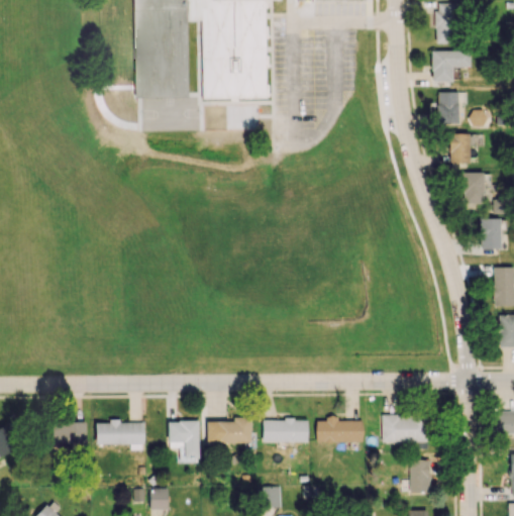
[(135,0),(137,99),(143,98),(193,98),(191,0),(212,0),(212,3),(284,2),(283,0),(135,0)]
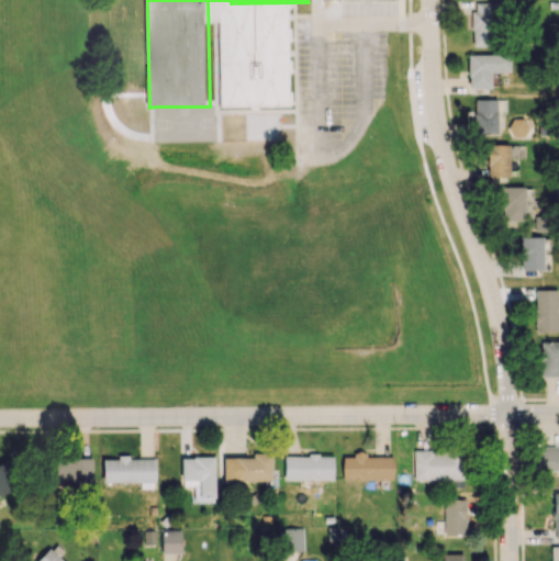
[(476,46),(501,45),(500,4),(474,4),(476,46)]
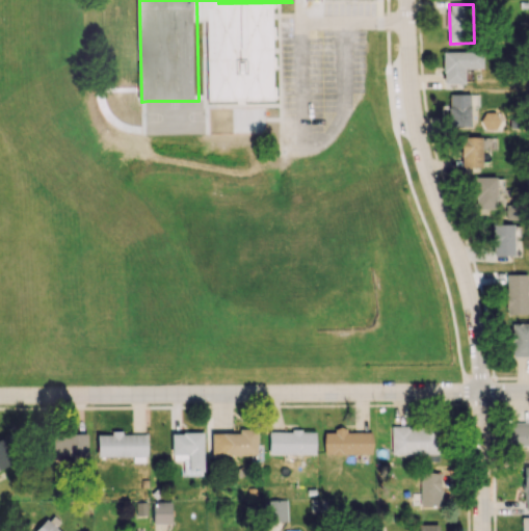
[(248,20),(249,41),(274,41),(274,20),(248,20)]
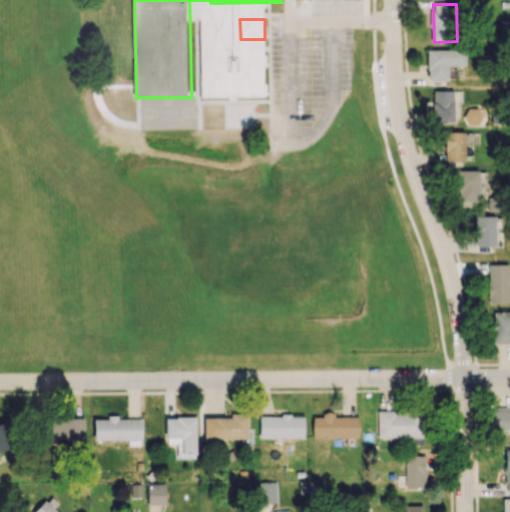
[(205,20),(205,40),(230,40),(229,20),(205,20)]
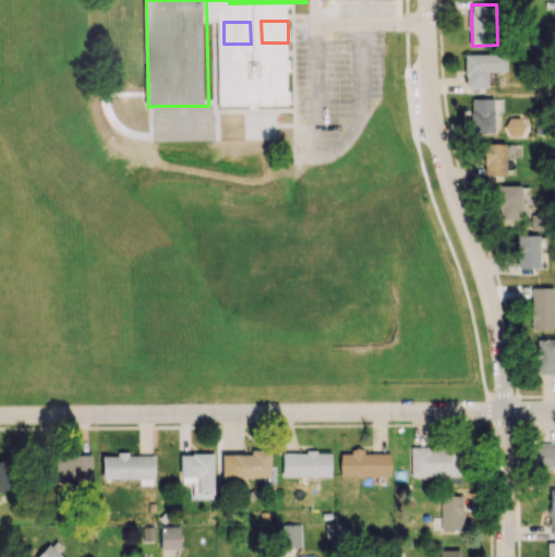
[(224,50),(225,73),(251,72),(251,50),(224,50)]
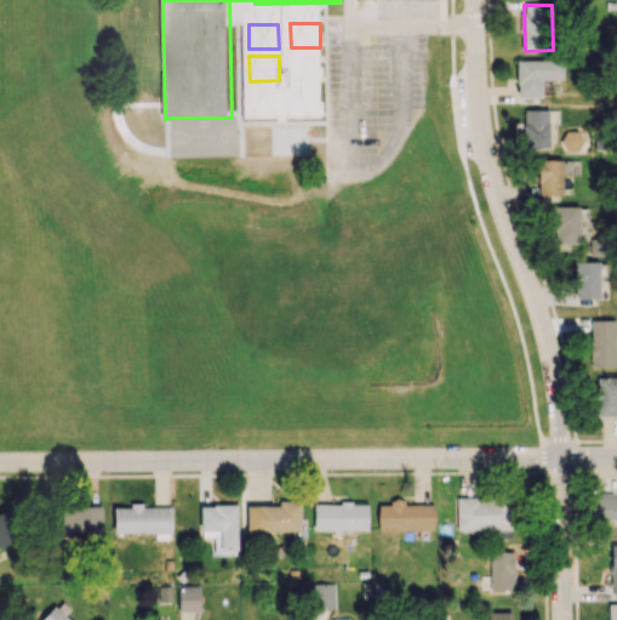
[(291,57),(291,81),(321,80),(320,56),(291,57)]
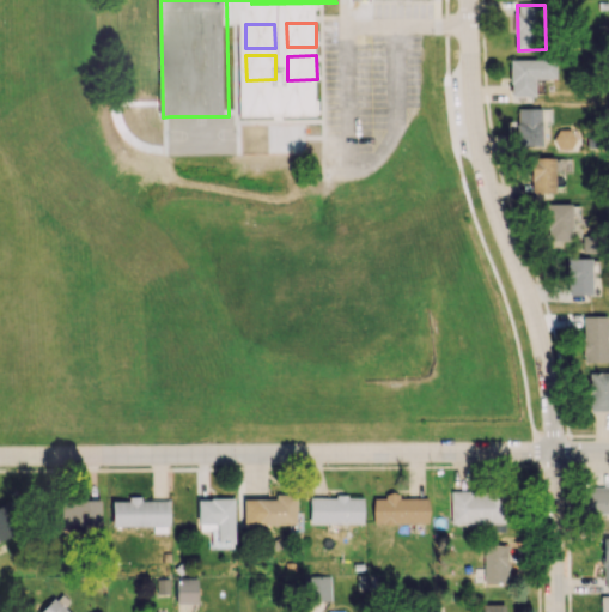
[(513,98),(537,97),(537,80),(559,80),(558,60),(512,60),(513,98)]
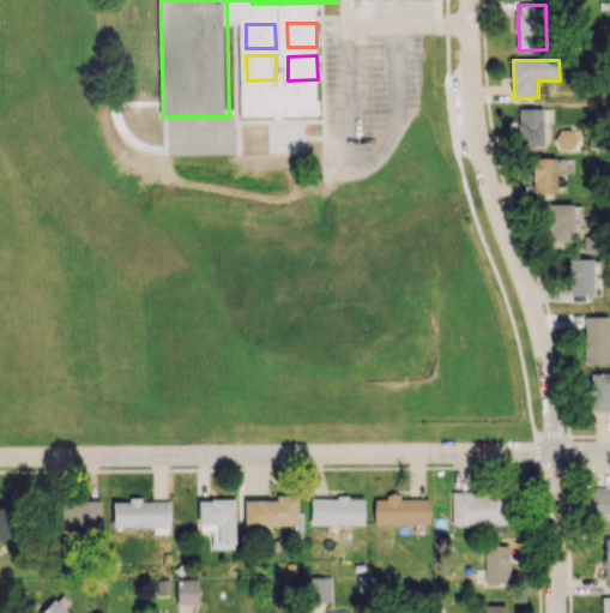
[(131,83),(131,114),(155,114),(153,82),(131,83)]
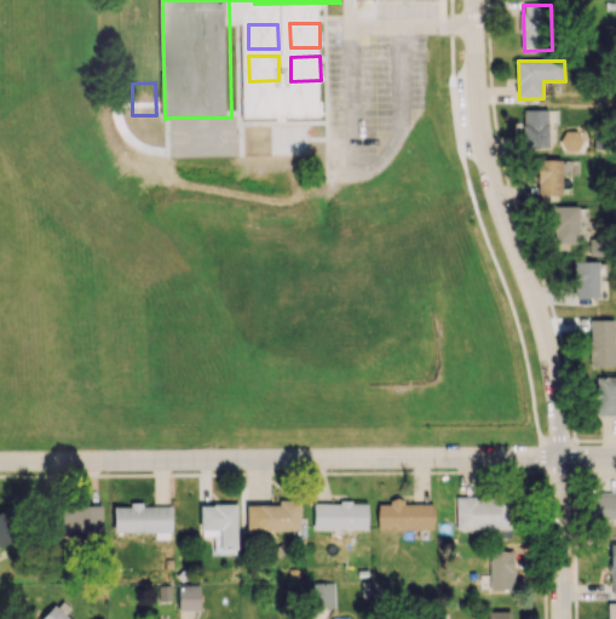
[(249,92),(249,116),(280,115),(278,91),(249,92)]
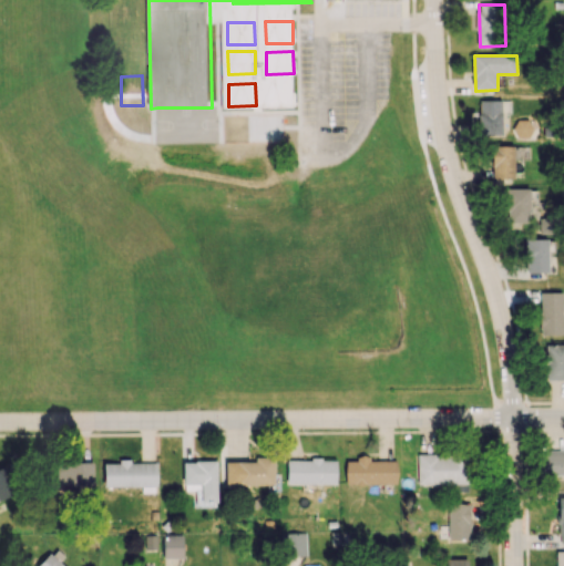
[(266,83),(267,105),(294,105),(293,83),(266,83)]
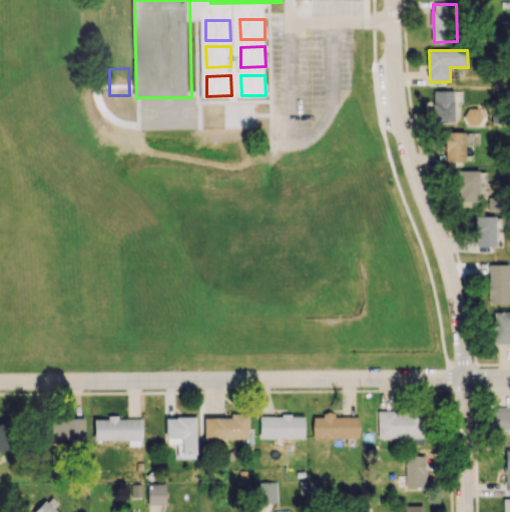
[(456,92),(436,91),(435,123),(456,123),(456,92)]
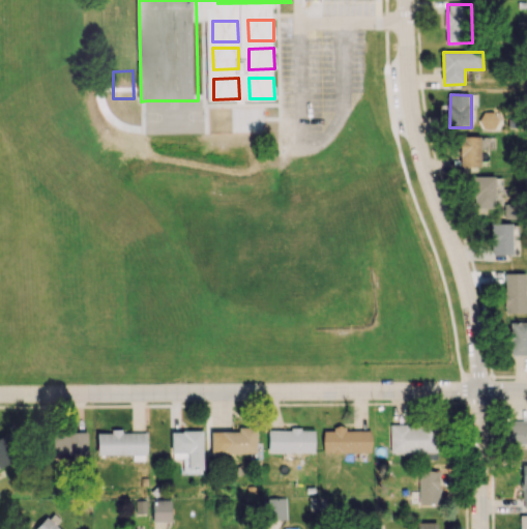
[(484,130),(499,129),(498,112),(482,114),(484,130)]
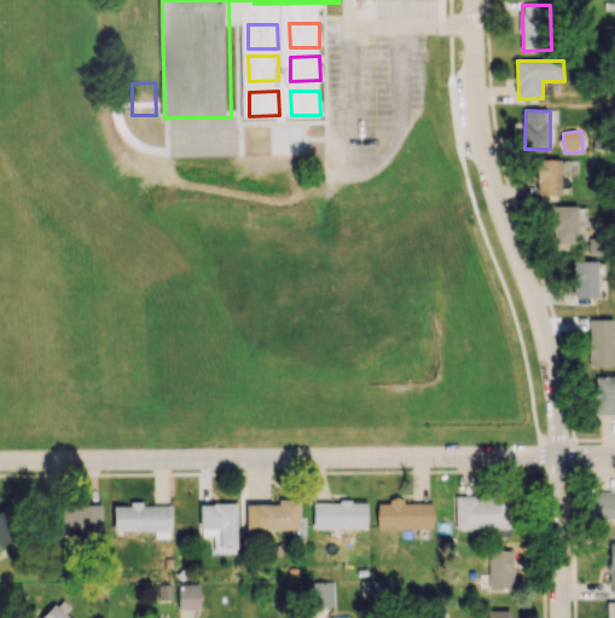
[(539,196),(563,196),(563,160),(539,161),(539,196)]
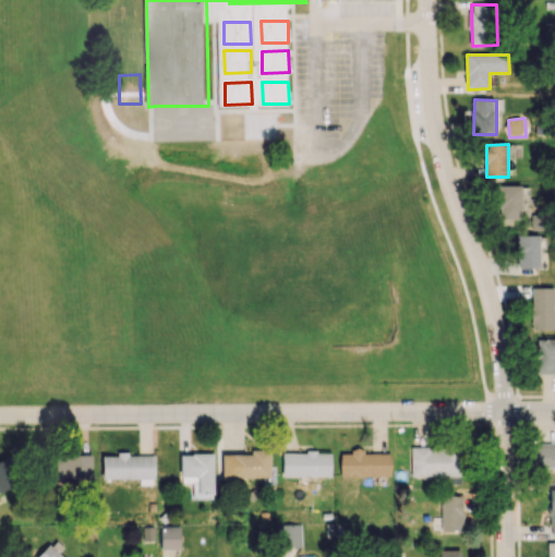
[(523,186),(501,186),(501,220),(523,220),(523,186)]
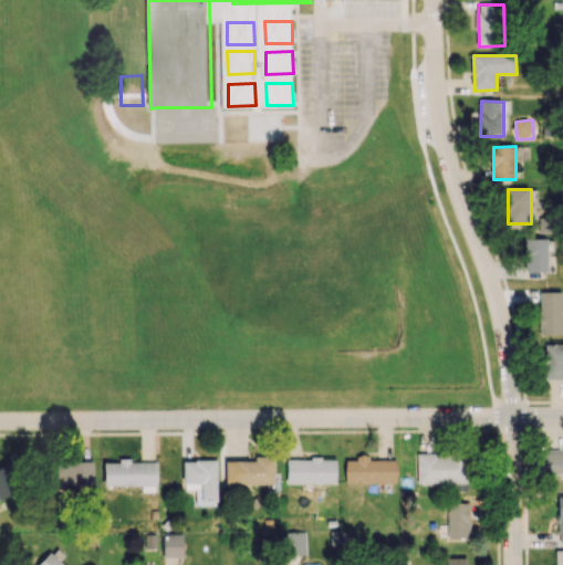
[(549,273),(550,240),(527,239),(527,273),(549,273)]
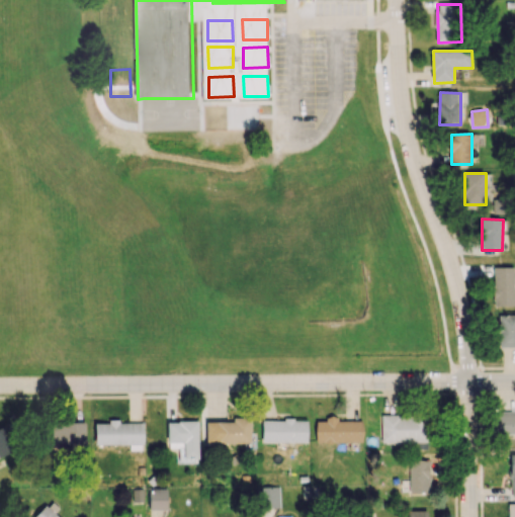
[(514,268),(496,268),(495,307),(514,307),(514,268)]
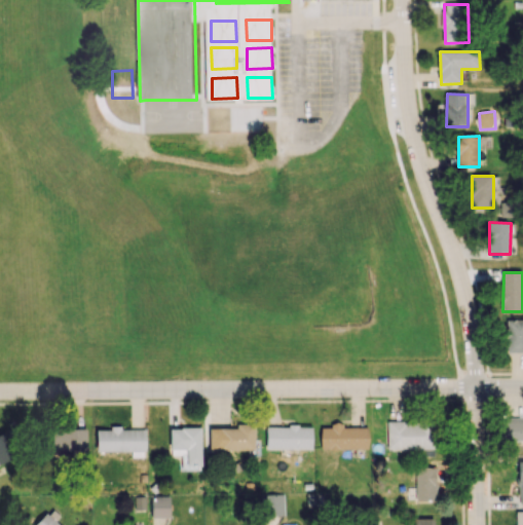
[(522,320),(508,321),(509,353),(522,352),(522,320)]
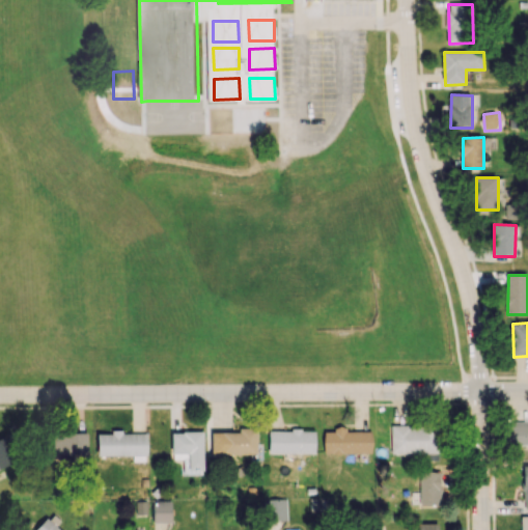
[(527,423),(509,424),(509,447),(527,446),(527,423)]
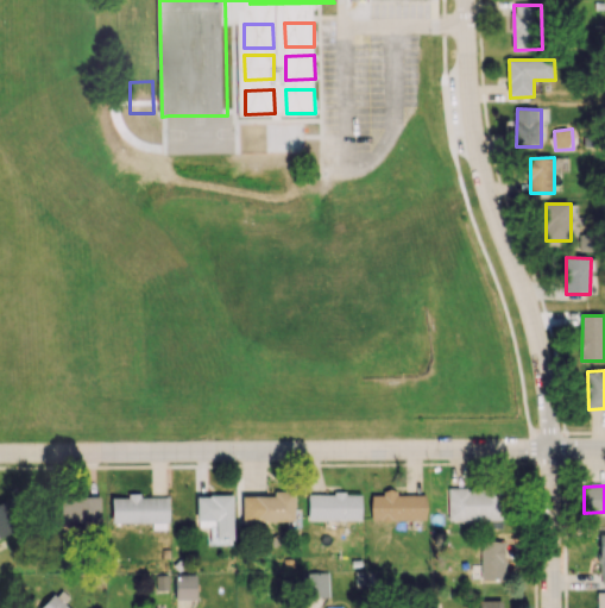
[(451,521),(504,520),(503,489),(449,490),(451,521)]
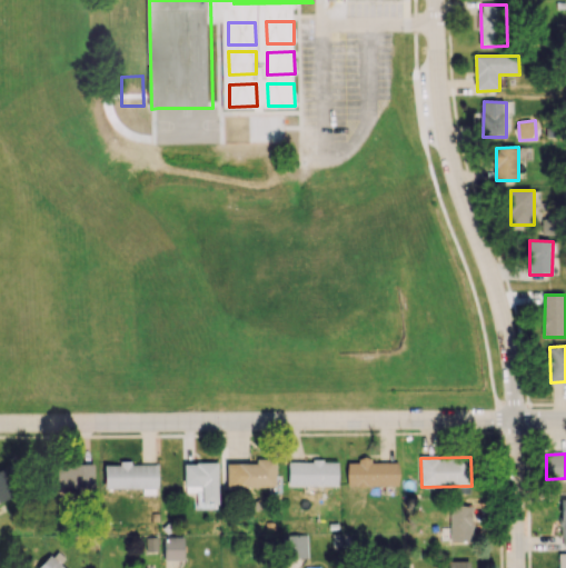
[(400,462),(373,464),(371,458),(359,458),(359,464),(348,464),(349,488),(400,487),(400,462)]
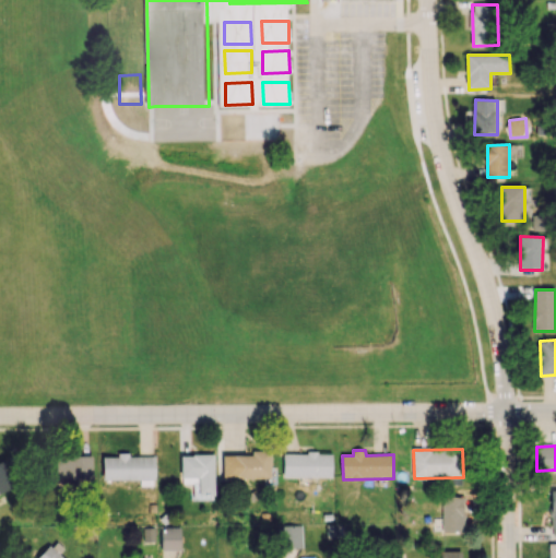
[(225,479),(273,479),(272,451),(253,452),(253,455),(224,456),(225,479)]
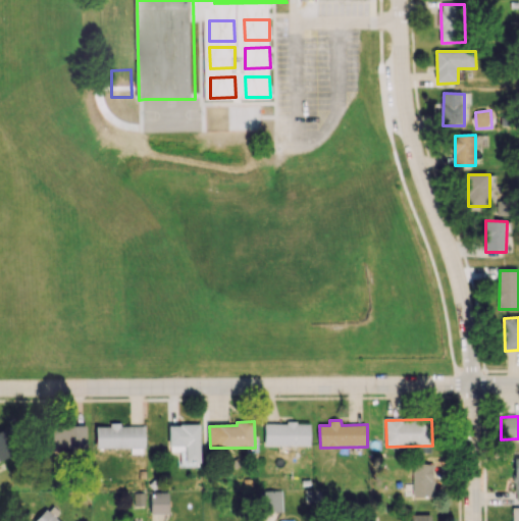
[(311,424),(265,424),(265,447),(312,446),(311,424)]
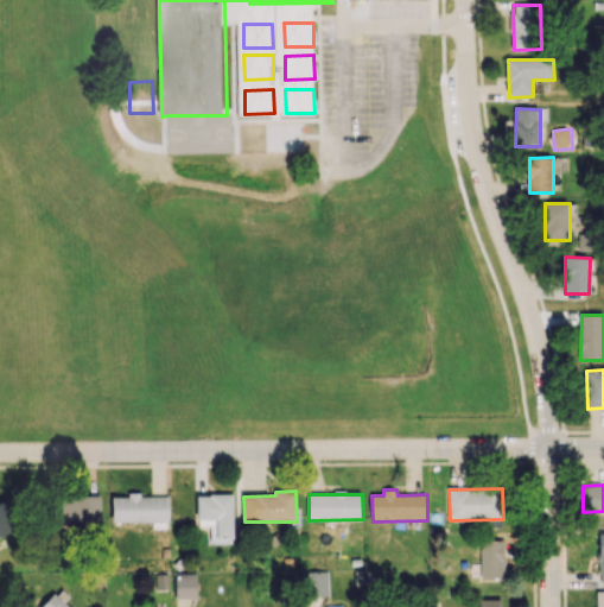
[(114,523),(154,523),(154,530),(170,529),(170,495),(113,497),(114,523)]
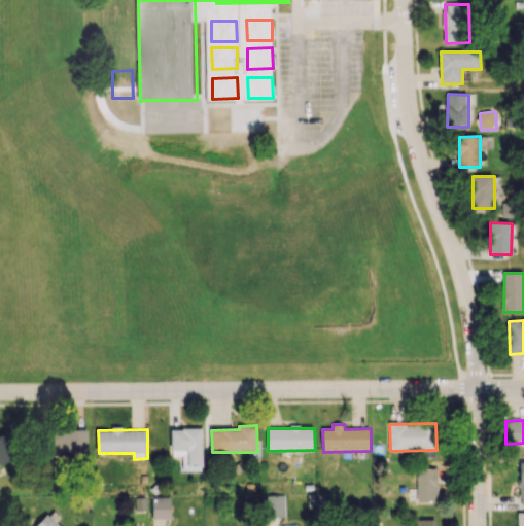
[(204,430),(172,429),(172,451),(184,451),(184,471),(203,472),(204,430)]
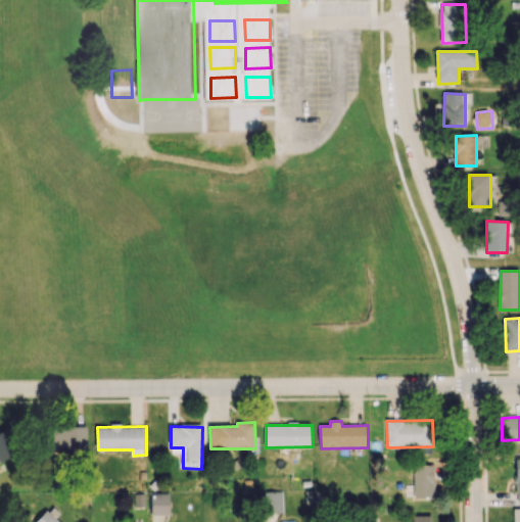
[(54,449),(89,448),(88,427),(53,428),(54,449)]
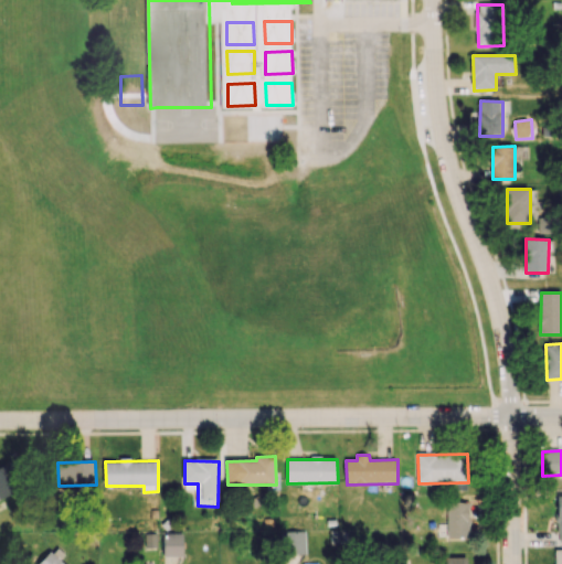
[(0,468),(0,499),(21,490),(10,464),(0,468)]
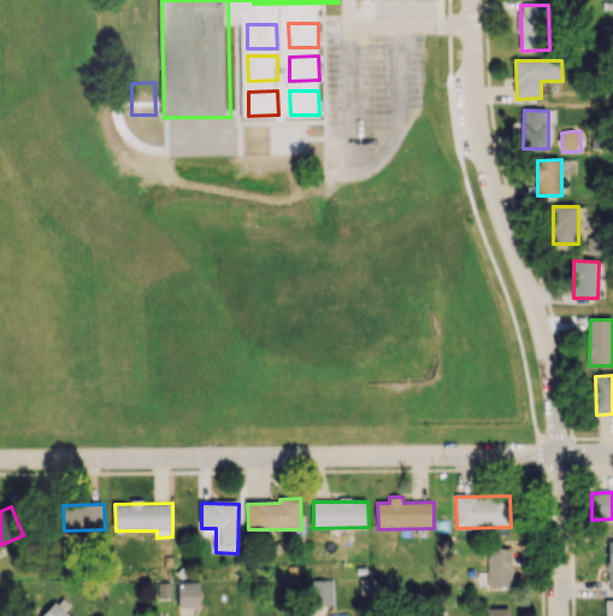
[(489,588),(512,588),(513,550),(489,550),(489,588)]
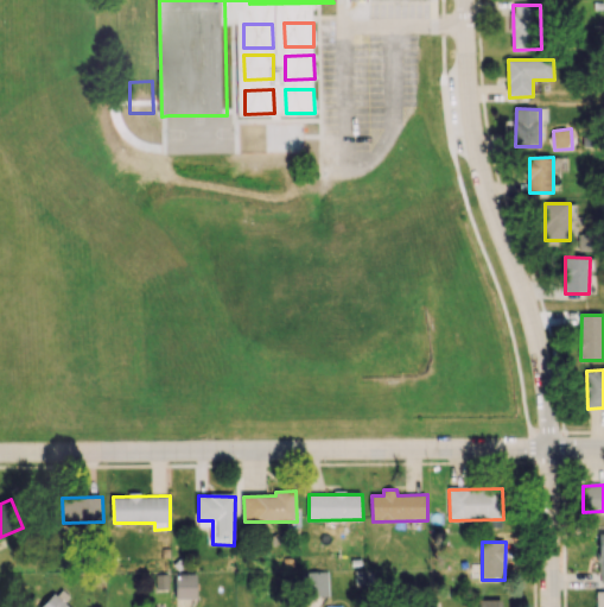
[(331,573),(305,573),(305,596),(331,596),(331,573)]
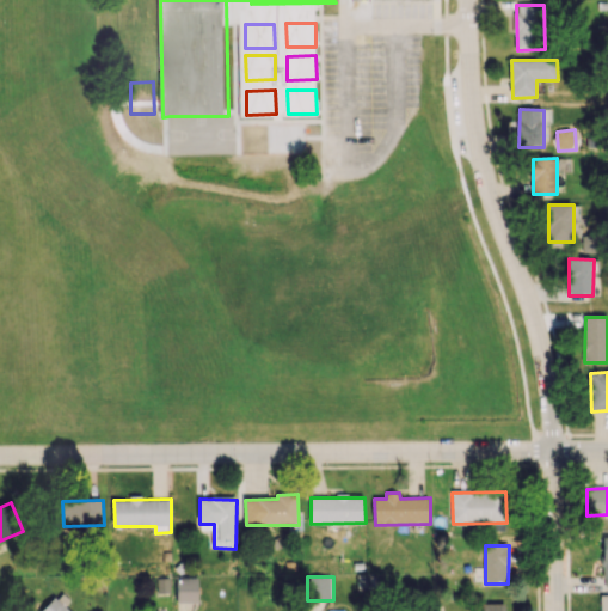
[(200,604),(200,579),(178,579),(178,604),(200,604)]
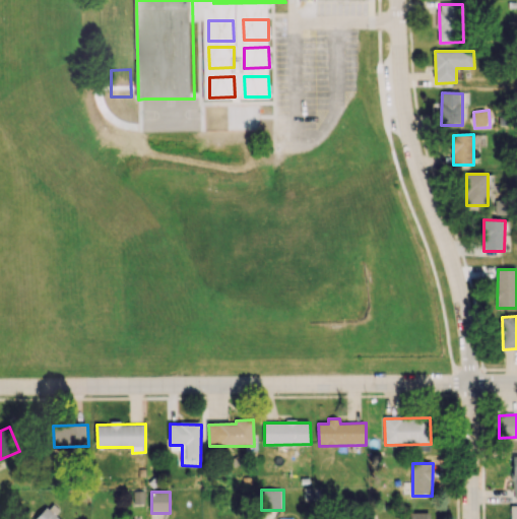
[(63,518),(50,506),(38,518),(63,518)]
